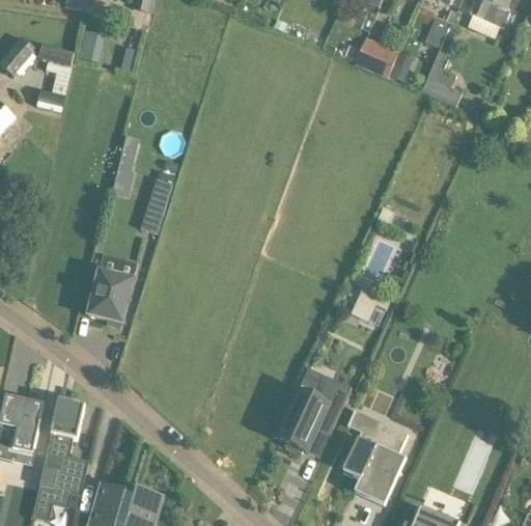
[(66,0),(65,5),(91,9),(92,0),(66,0)]
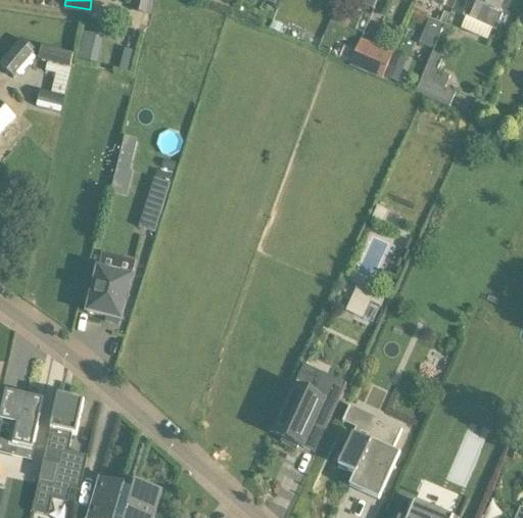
[(134,0),(132,8),(150,12),(153,0),(134,0)]
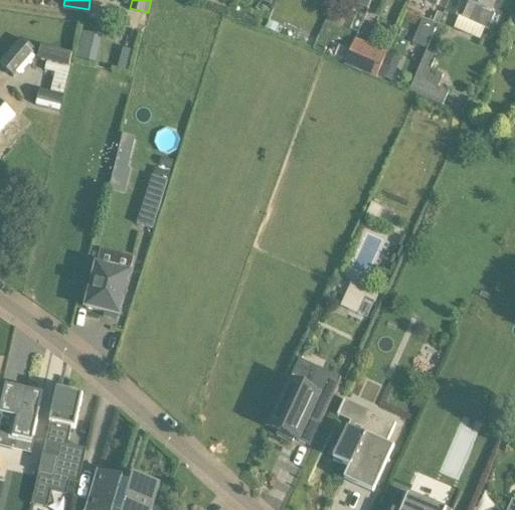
[(362,13),(365,5),(367,0),(352,0),(349,7),(362,13)]
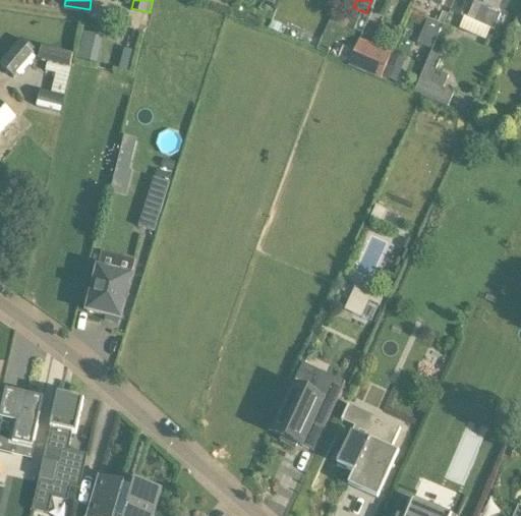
[(466,0),(461,12),(494,26),(500,11),(497,9),(500,0),(466,0)]
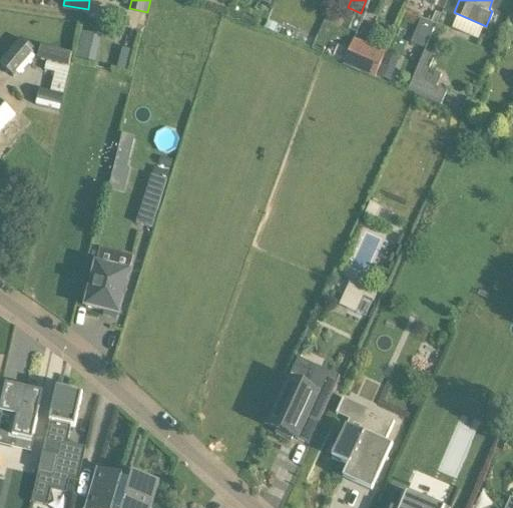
[(436,21),(421,15),(411,39),(425,45),(436,21)]
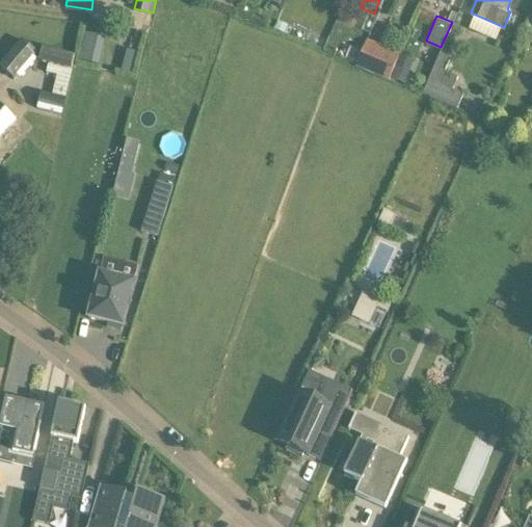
[(106,35),(85,31),(79,60),(100,64),(106,35)]
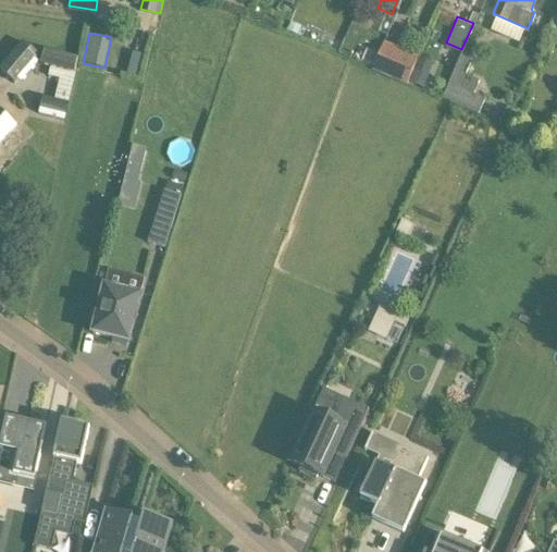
[(0,68),(15,81),(38,52),(24,39),(0,66),(0,68)]
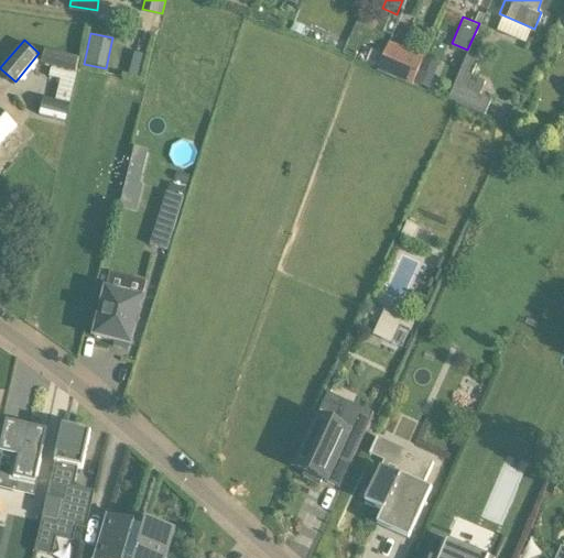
[(388,43),(377,67),(412,81),(422,57),(388,43)]
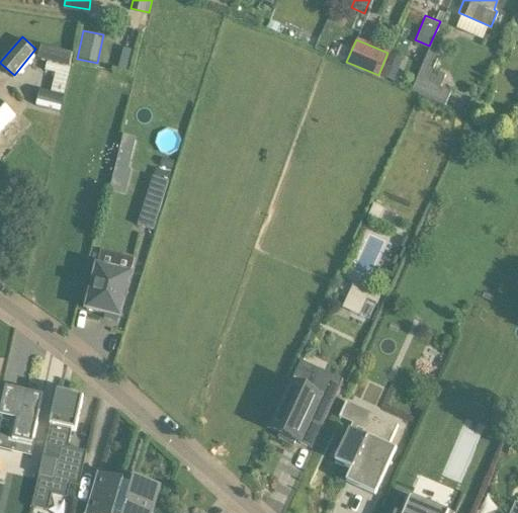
[(69,65),(71,58),(73,52),(41,44),(37,58),(47,60),(69,65)]
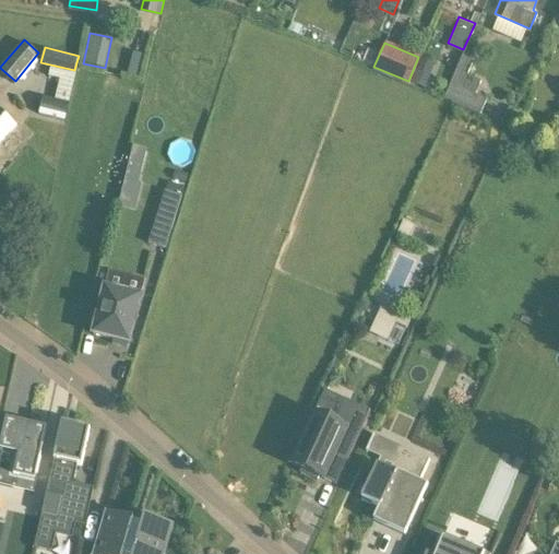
[(467,72),(475,55),(463,49),(443,95),(480,110),(487,95),(475,91),(480,79),(467,72)]
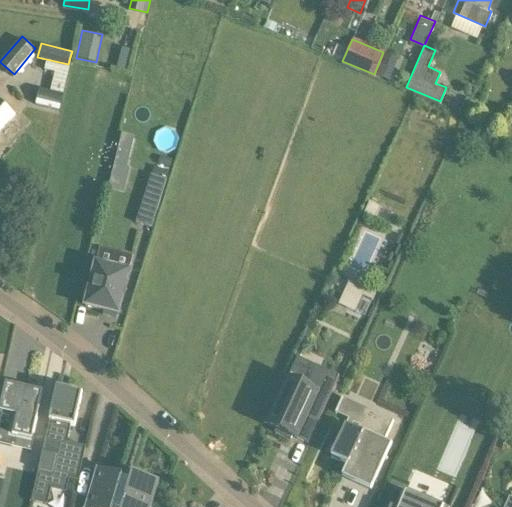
[(133,49),(123,46),(117,67),(127,70),(133,49)]
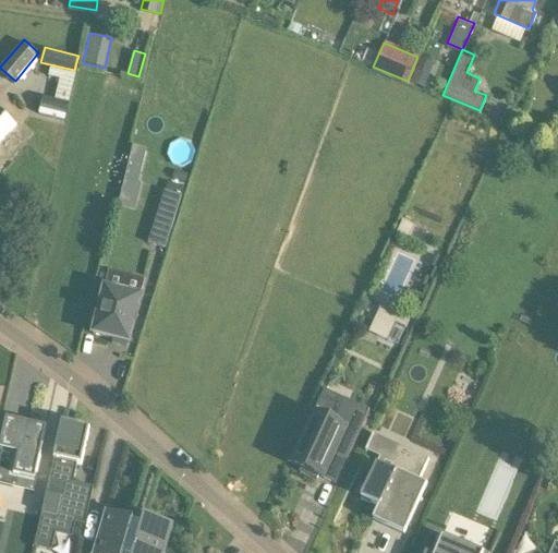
[(74,70),(50,64),(48,71),(60,74),(55,96),(69,99),(74,70)]
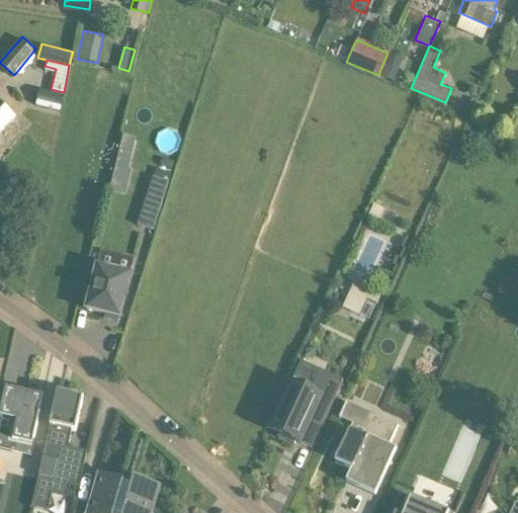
[(394,78),(399,67),(385,62),(380,73),(394,78)]
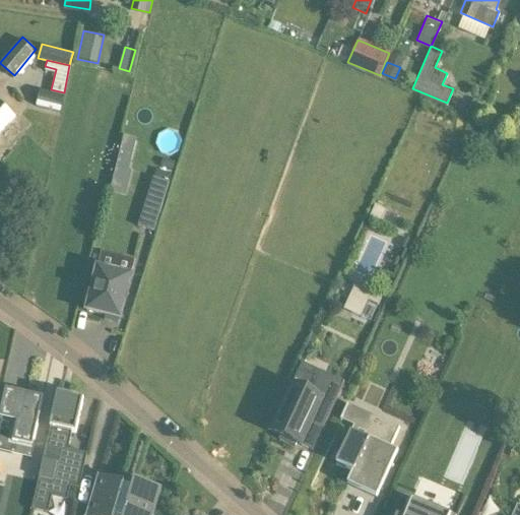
[(62,105),(64,92),(51,89),(40,86),(38,99),(62,105)]
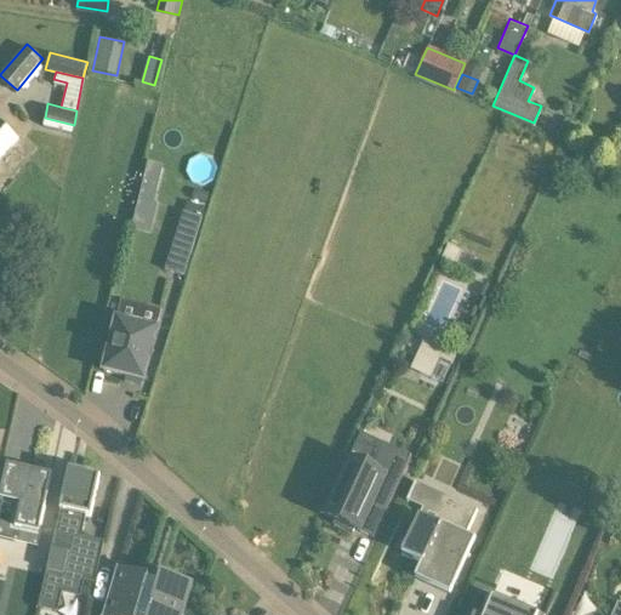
[(558,132),(570,138),(577,125),(565,119),(558,132)]
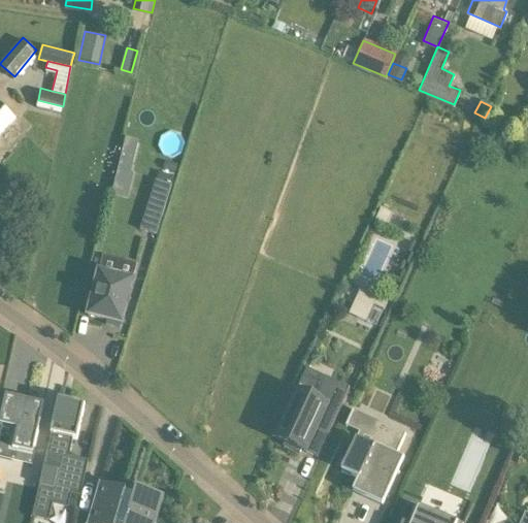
[(0,134),(14,120),(0,105),(0,134)]
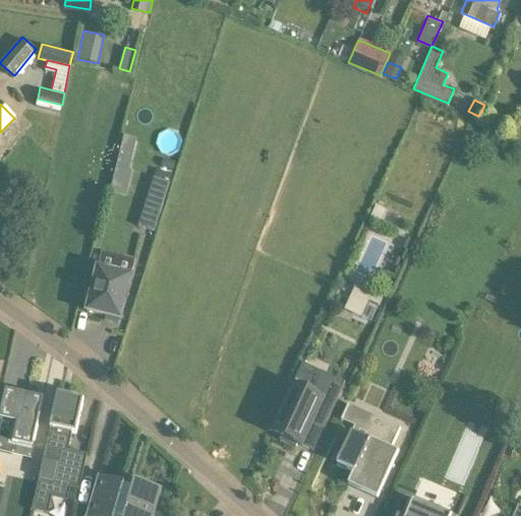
[(124,136),(112,192),(127,196),(133,170),(130,170),(136,139),(124,136)]
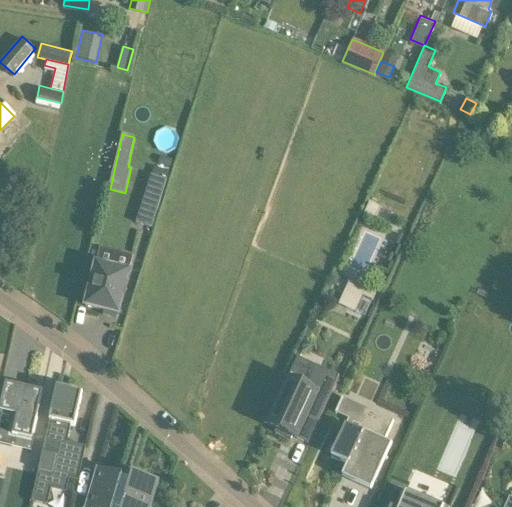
[(171,157),(159,153),(157,161),(169,164),(171,157)]
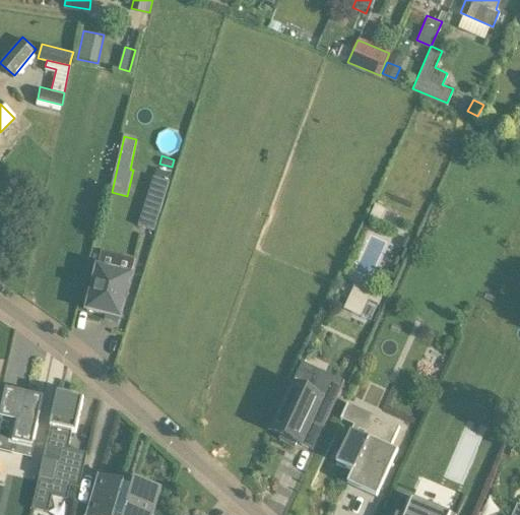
[(155,167),(153,175),(170,180),(172,172),(155,167)]
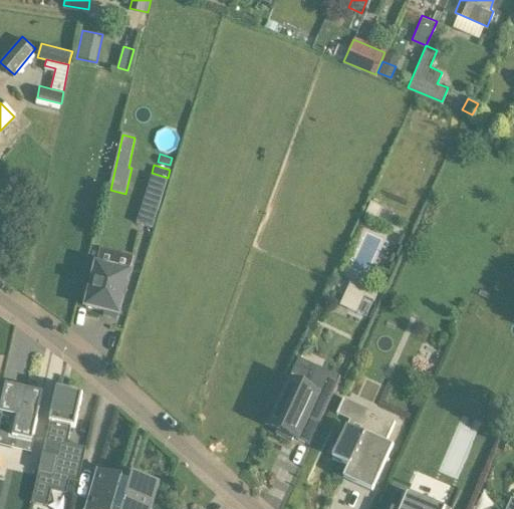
[(153,226),(168,178),(152,173),(137,221),(153,226)]
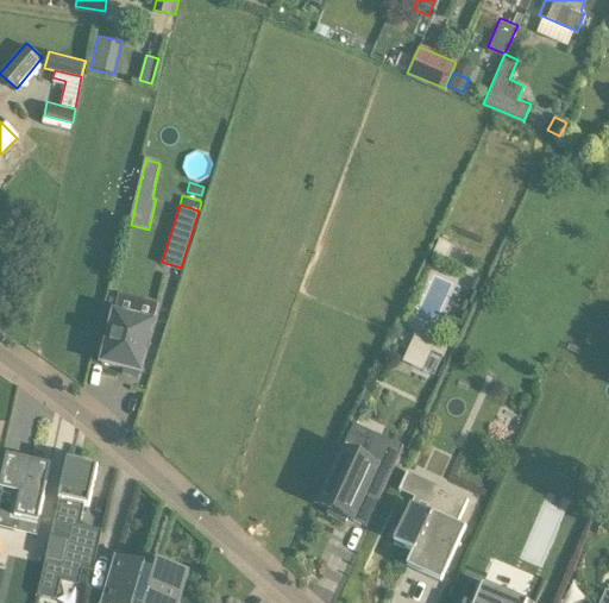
[(445,257),(451,242),(439,237),(432,252),(445,257)]
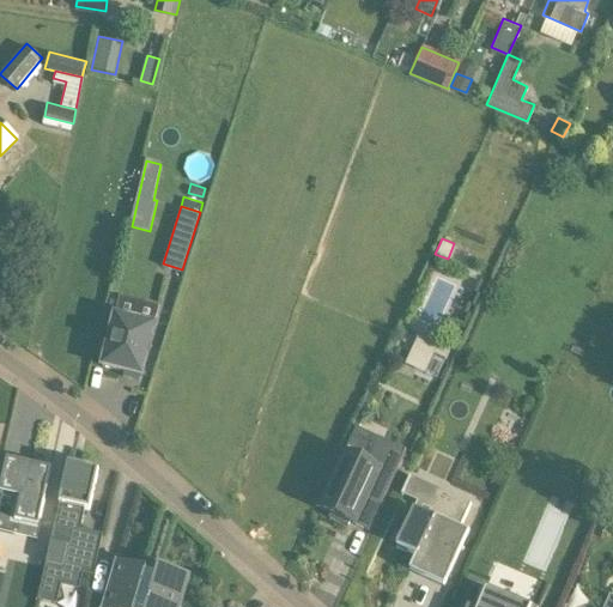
[(141,372),(155,322),(115,311),(102,363),(141,372)]
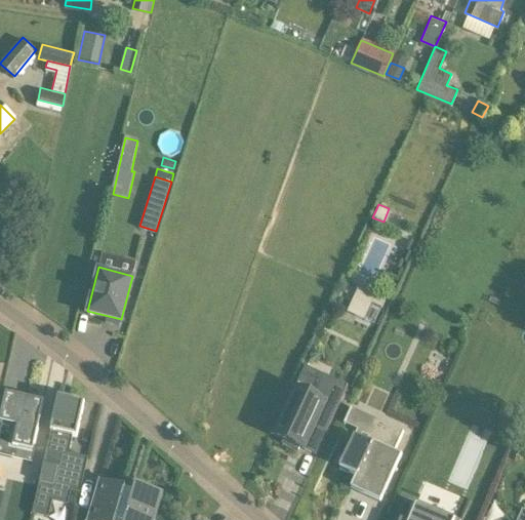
[(384,298),(374,293),(371,301),(380,305),(384,298)]
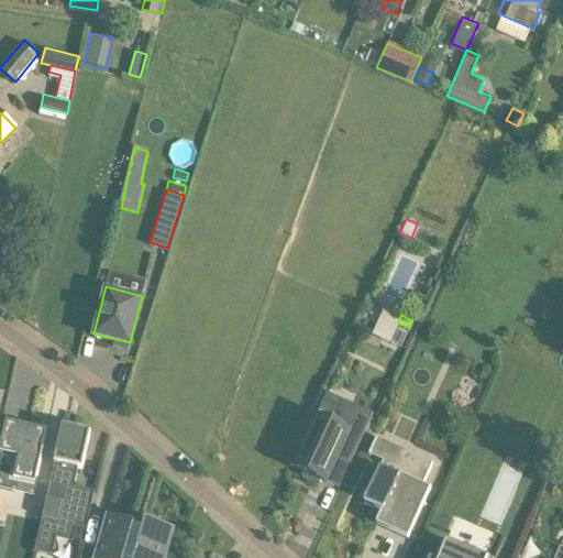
[(373,411),(372,411),(370,414),(345,402),(337,422),(317,413),(293,465),(304,469),(301,473),(319,481),(321,478),(327,480),(338,456),(350,461),(373,411)]
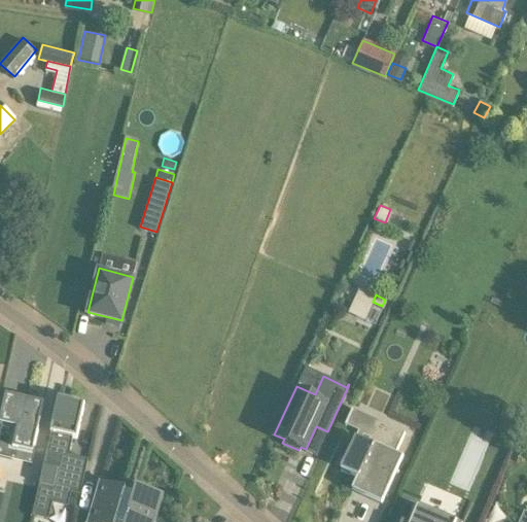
[(38,427),(44,401),(37,398),(5,391),(0,416),(0,453),(10,456),(13,445),(33,450),(38,427)]
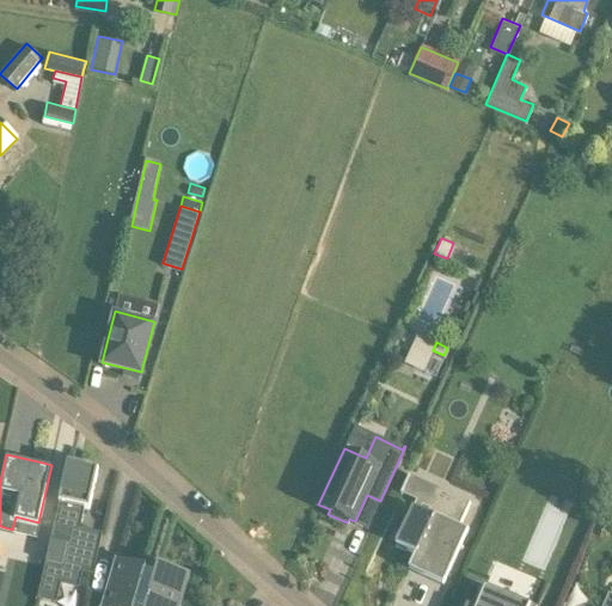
[(85,505),(90,506),(98,466),(68,459),(48,551),(37,595),(56,599),(62,576),(80,580),(83,569),(93,570),(102,530),(80,525),(85,505)]
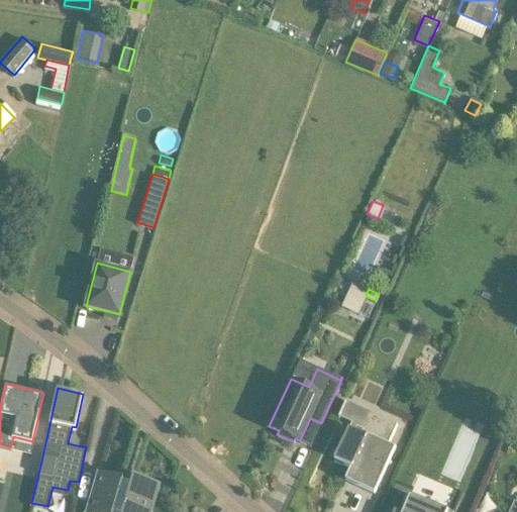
[(443,472),(463,478),(481,418),(461,412),(443,472)]
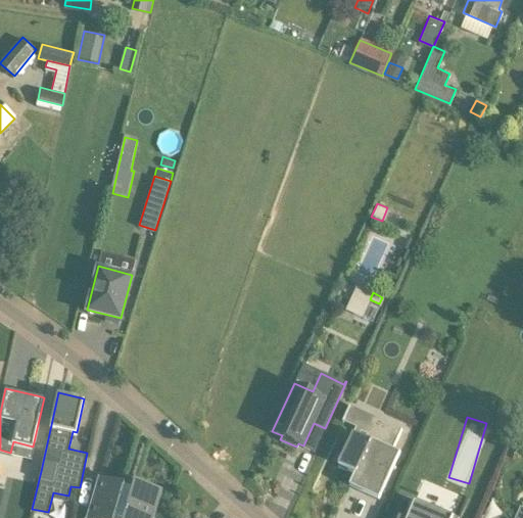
[(355,425),(338,464),(355,471),(349,484),(379,498),(400,452),(392,448),(400,429),(379,419),(373,432),(355,425)]
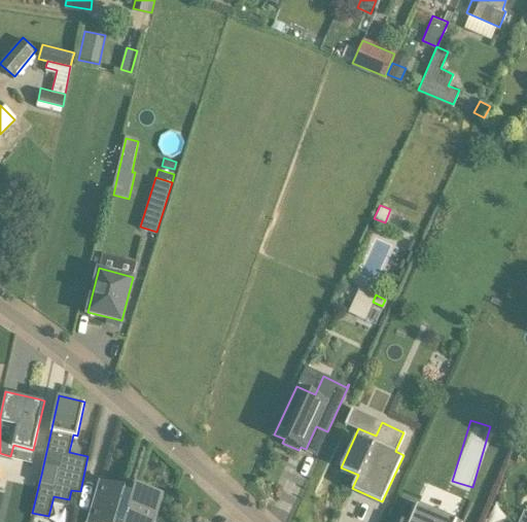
[(84,521),(153,521),(162,493),(135,485),(133,492),(125,490),(126,488),(100,480),(89,519),(86,518),(84,521)]
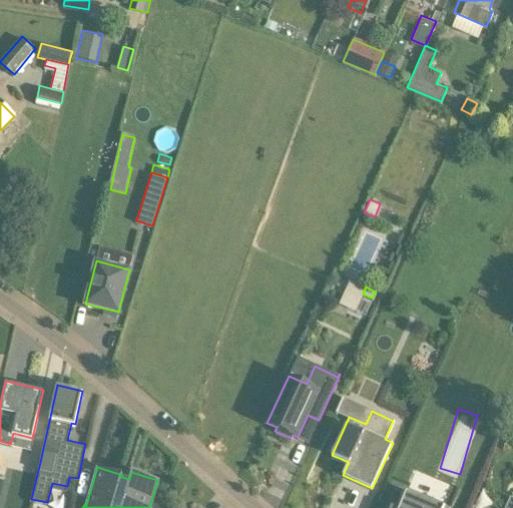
[(392,505),(390,507),(449,507),(450,507),(406,489),(399,507),(392,505)]
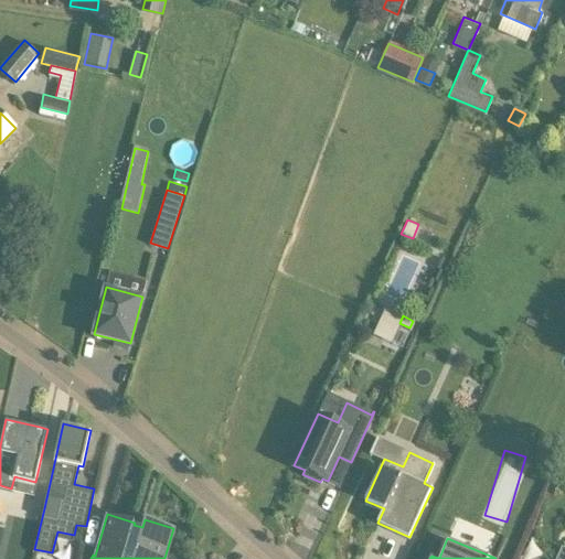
[(564,558),(564,547),(561,545),(554,558),(564,558)]
